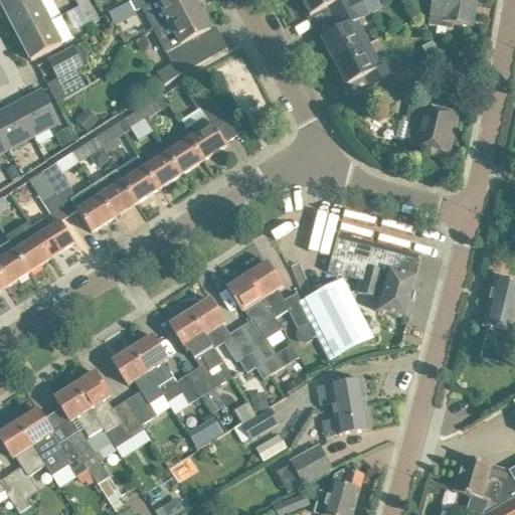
[(38,0),(37,0),(0,0),(0,2),(7,17),(38,0)]
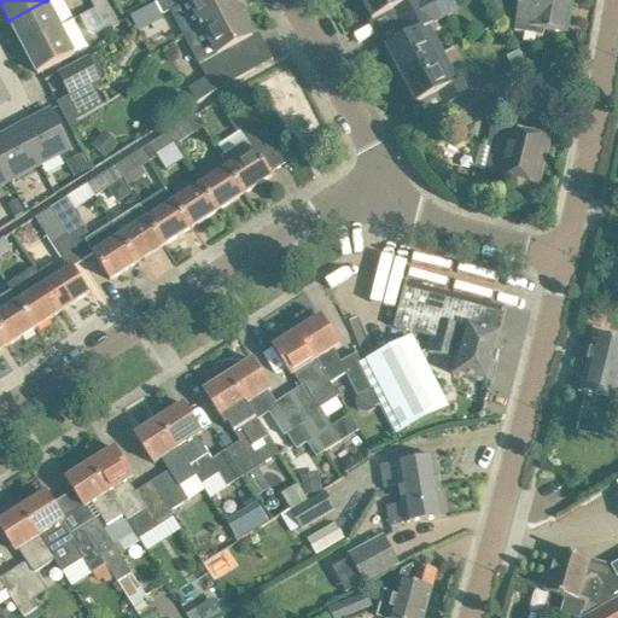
[(60,27),(46,0),(9,21),(23,47),(60,27)]
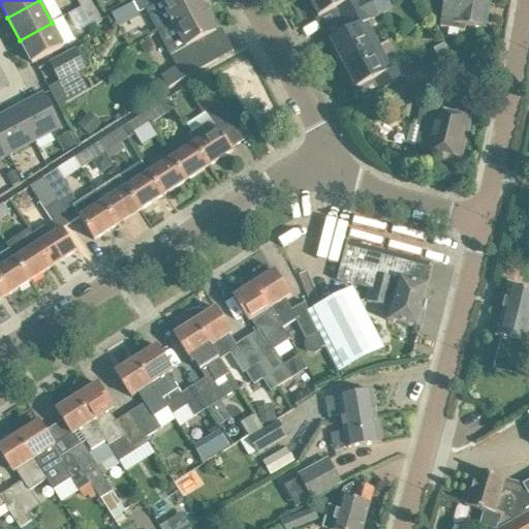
[(75,0),(81,8),(93,2),(91,0),(75,0)]
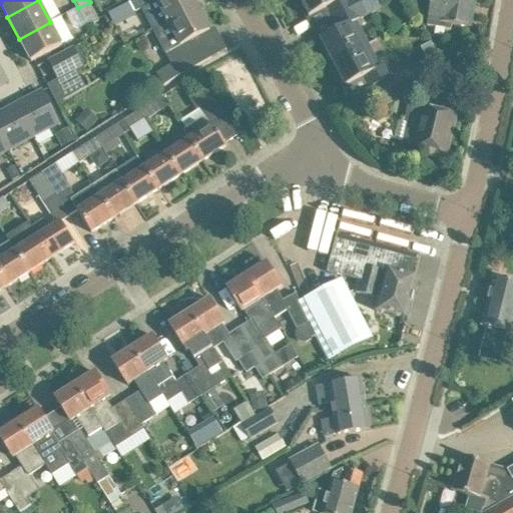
[(131,0),(129,1),(135,12),(141,9),(153,31),(197,8),(192,0),(131,0)]
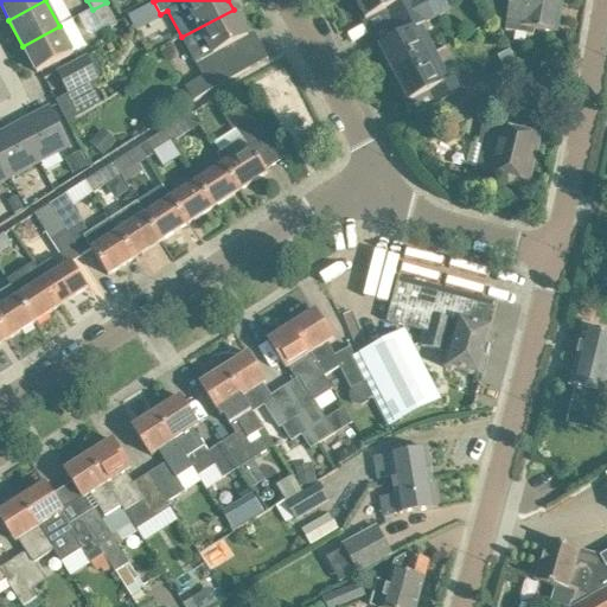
[(355,0),(366,21),(385,11),(391,24),(434,0),(355,0)]
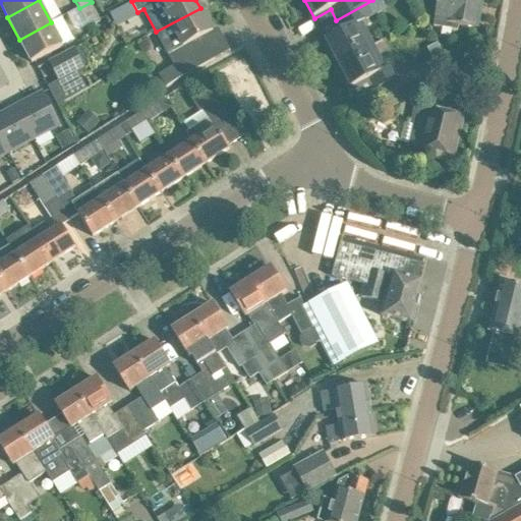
[(329,46),(325,48),(334,66),(345,60),(375,44),(363,21),(386,9),(381,0),(372,0),(336,20),(342,32),(326,40),(329,46)]
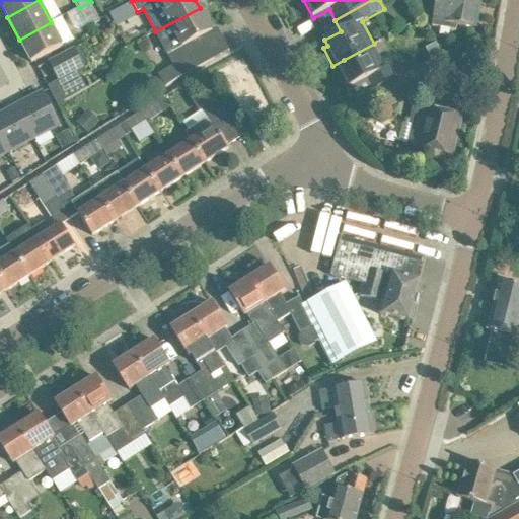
[(414,0),(424,17),(433,19),(432,27),(456,31),(457,25),(476,29),(480,0),(414,0)]
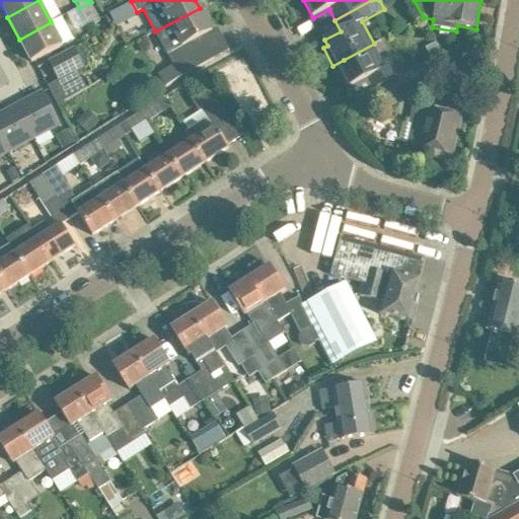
[(91,2),(79,8),(89,27),(100,20),(91,2)]
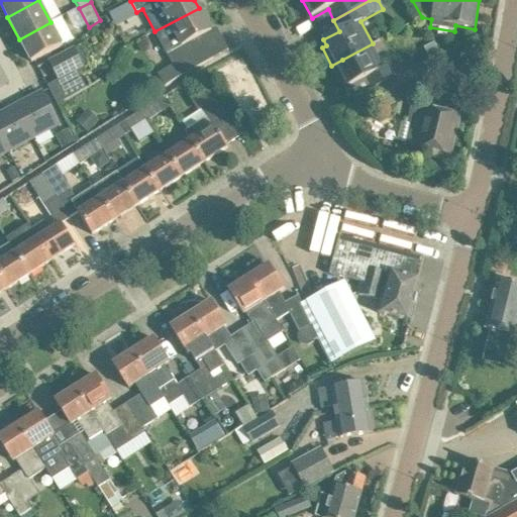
[(154,31),(167,56),(172,53),(177,64),(207,47),(202,37),(211,31),(199,8),(154,31)]
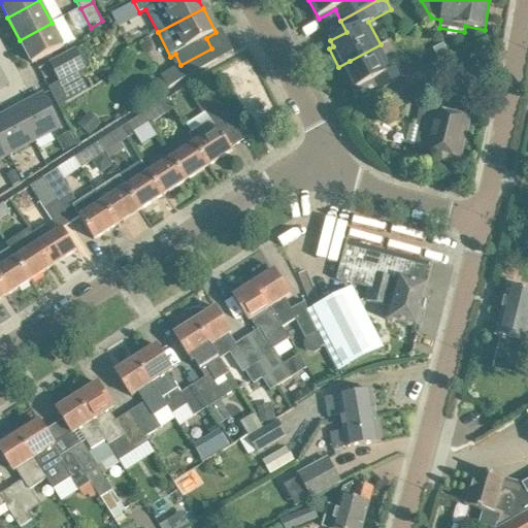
[(52,23),(20,40),(32,64),(64,47),(75,41),(63,18),(52,23)]
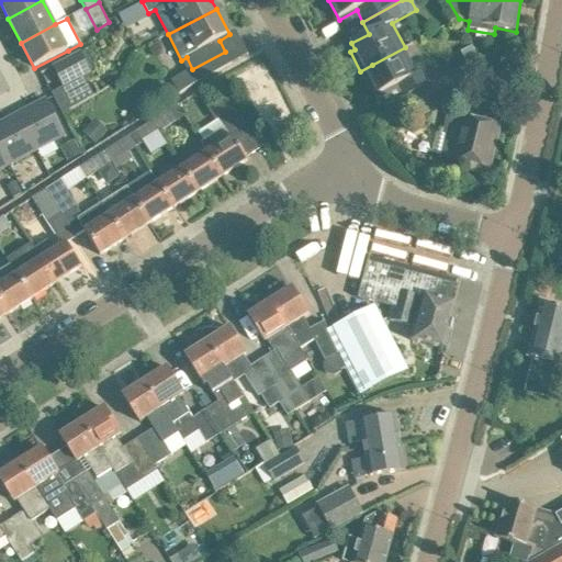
[(372,65),(360,71),(371,91),(375,89),(379,94),(386,91),(396,86),(403,98),(409,94),(429,85),(433,82),(438,80),(430,64),(416,70),(405,47),(372,65)]
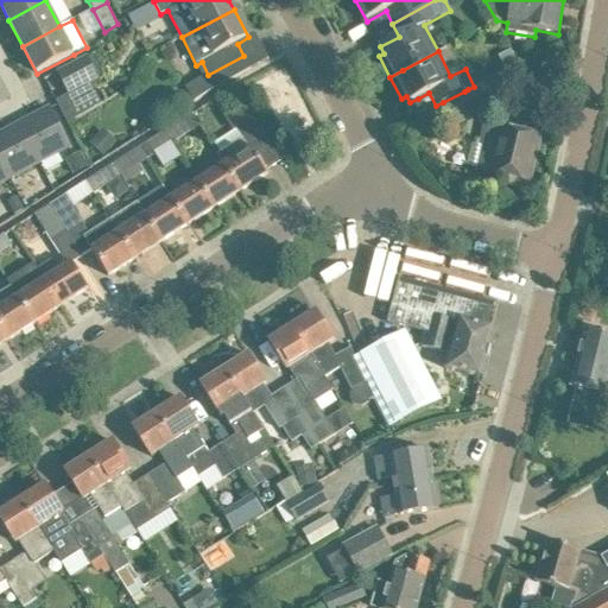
[(69,96),(100,80),(88,56),(57,74),(69,96)]
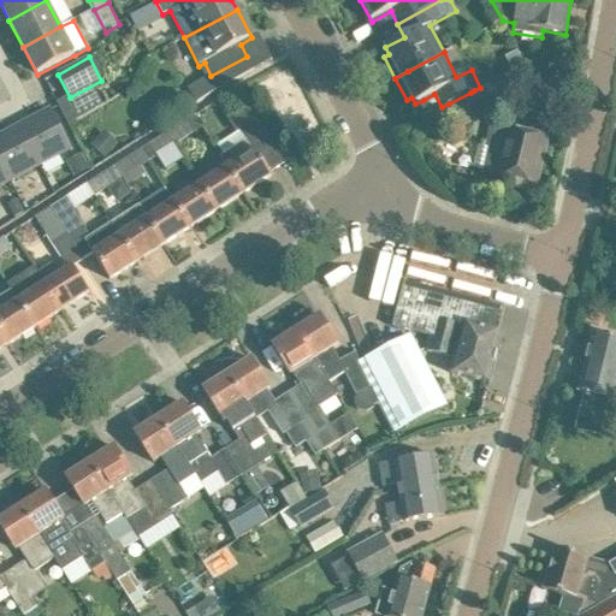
[(197,104),(215,92),(206,78),(189,89),(197,104)]
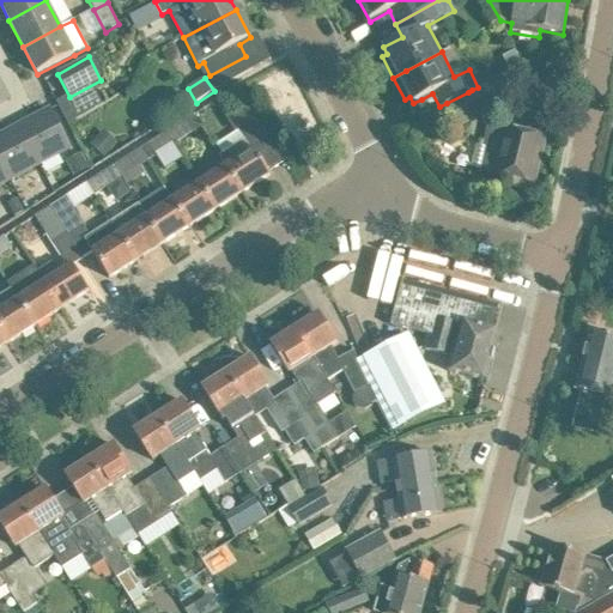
[(468,92),(447,103),(450,110),(456,122),(460,128),(481,117),(496,109),(484,84),(478,87),(472,90),(468,92)]
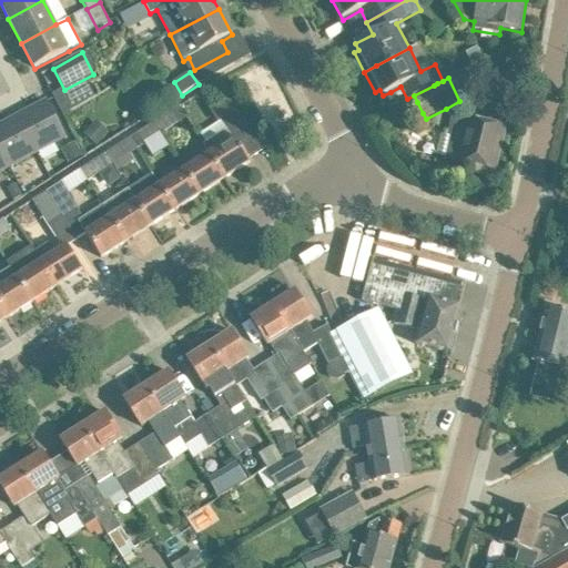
[(29,112),(30,114),(20,120),(38,154),(66,139),(47,102),(29,112)]
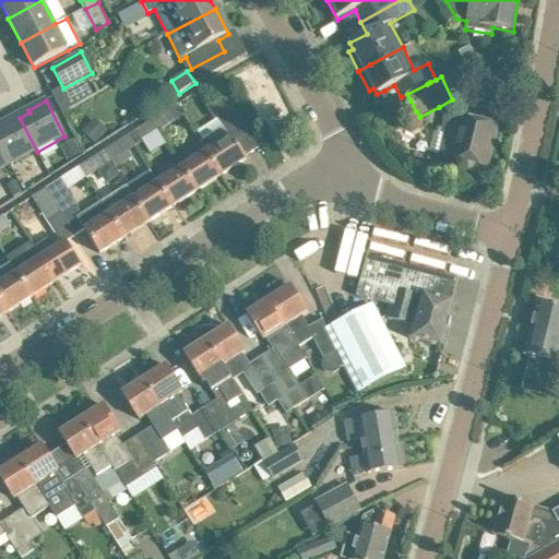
[(218,118),(225,127),(201,143),(206,152),(222,176),(247,161),(234,140),(248,131),(234,108),(218,118)]
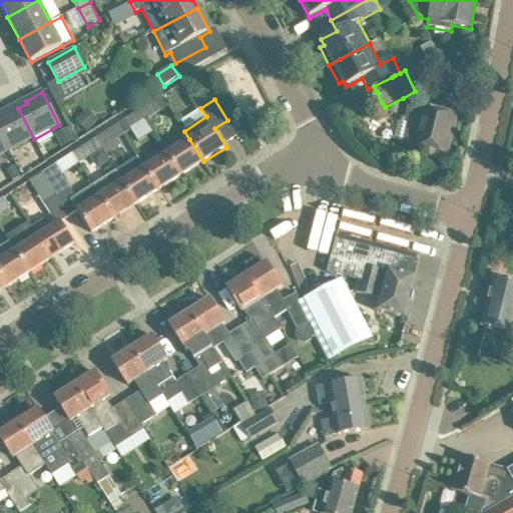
[(146,121),(162,111),(155,101),(139,111),(146,121)]
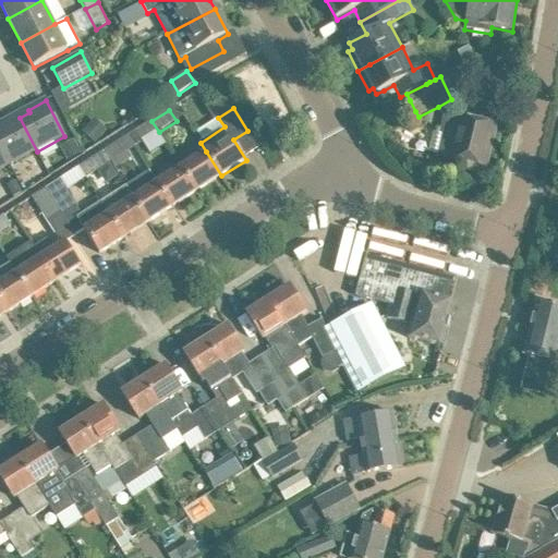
[(445,113),(439,134),(443,134),(437,156),(450,159),(459,161),(459,162),(463,164),(463,162),(486,168),(496,126),(460,118),(445,113)]
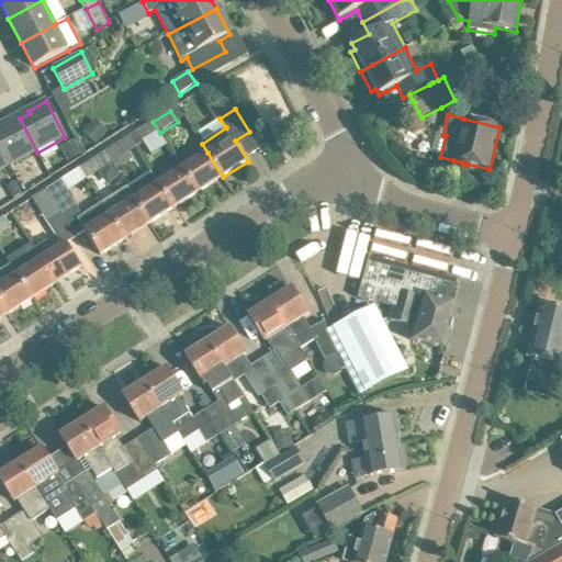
[(9,124),(8,122),(0,125),(0,147),(10,167),(37,153),(20,119),(9,124)]
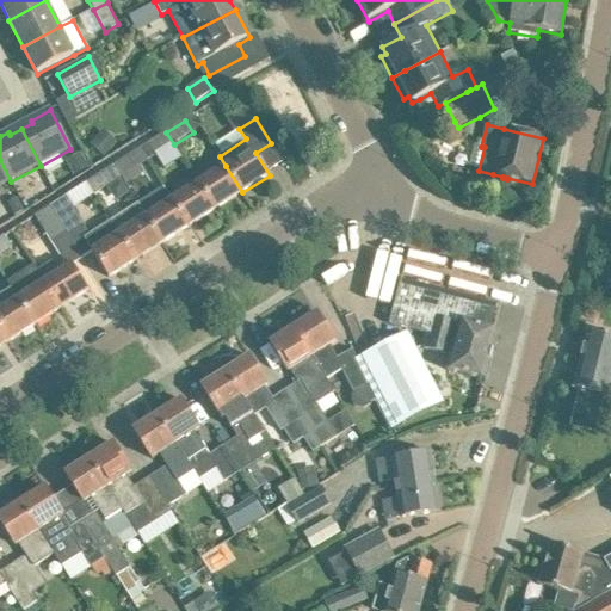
[(174,144),(166,133),(148,144),(155,156),(174,144)]
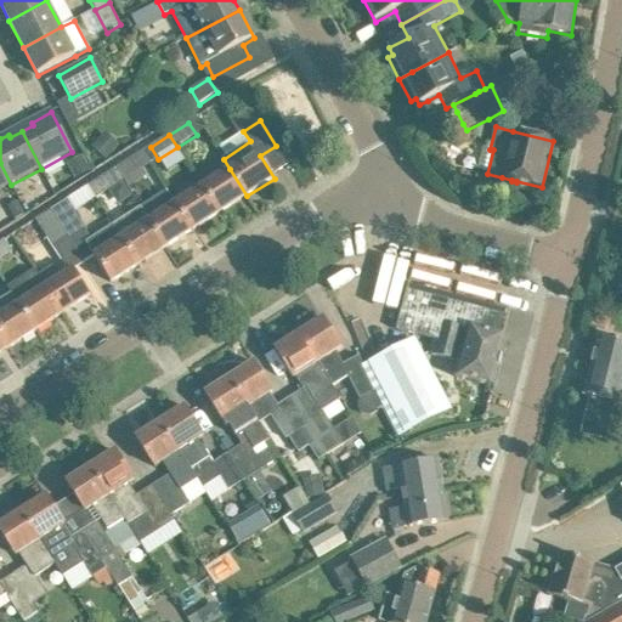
[(116,169),(124,181),(151,164),(143,152),(116,169)]
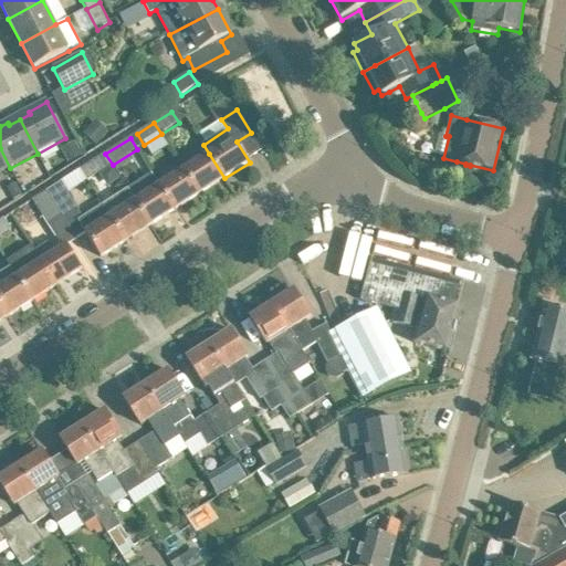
[(69,163),(83,155),(75,142),(62,149),(69,163)]
